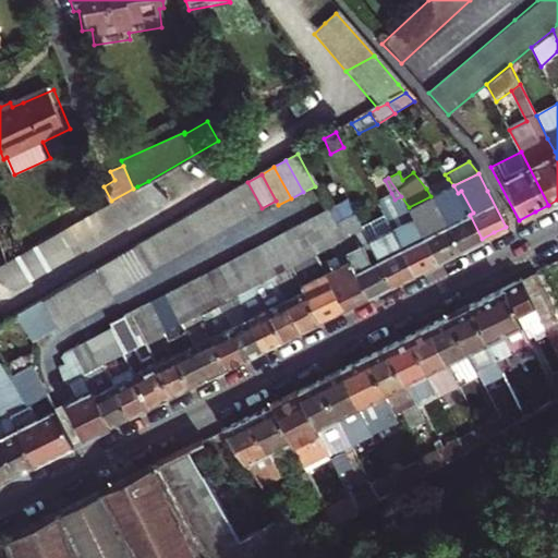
[(448,179),(426,189),(431,196),(448,187),(453,185),(448,179)]
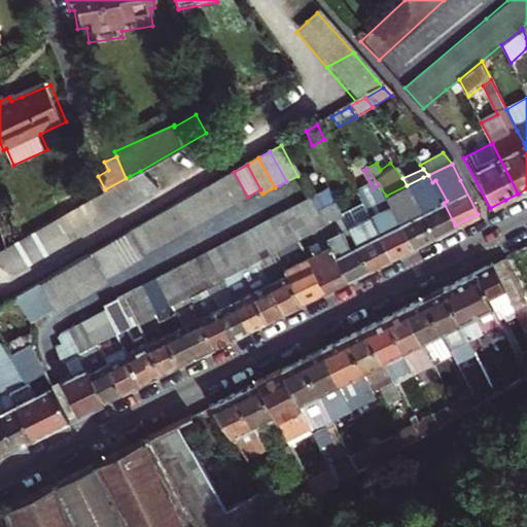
[(152,194),(140,171),(130,176),(126,178),(105,189),(0,248),(0,261),(12,272),(152,194)]
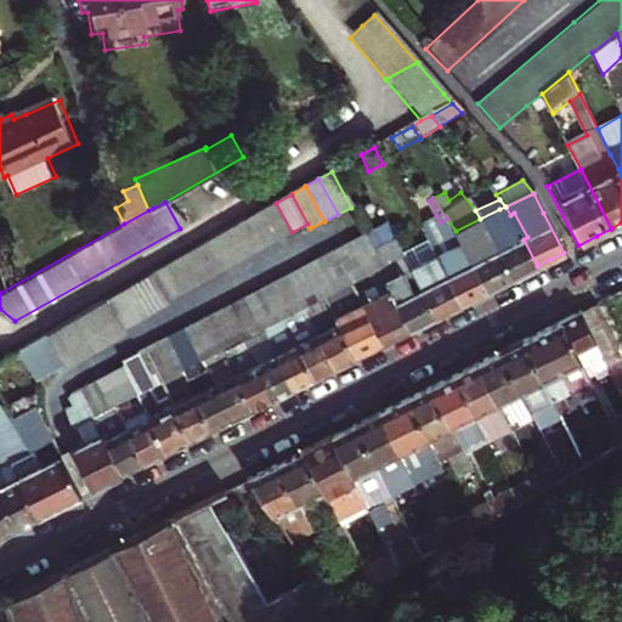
[(292,232),(276,203),(261,211),(277,241),(292,232)]
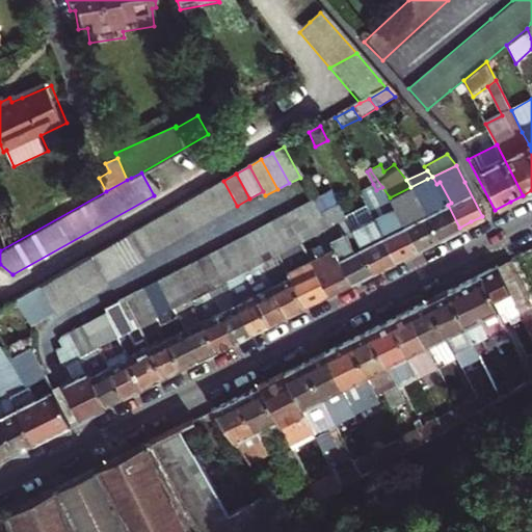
[(436,184),(432,177),(427,179),(442,208),(448,205),(436,184)]
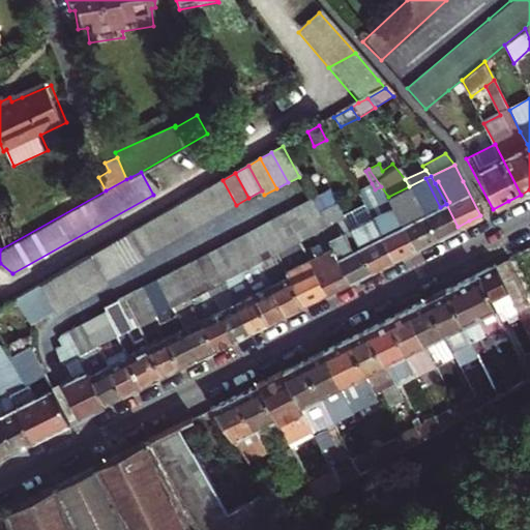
[(446,232),(458,227),(446,204),(440,207),(425,178),(409,186),(435,238),(446,232)]
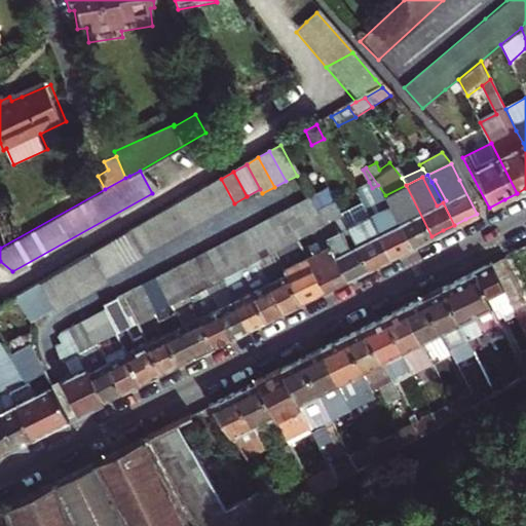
[(234,203),(221,179),(211,185),(224,210),(234,203)]
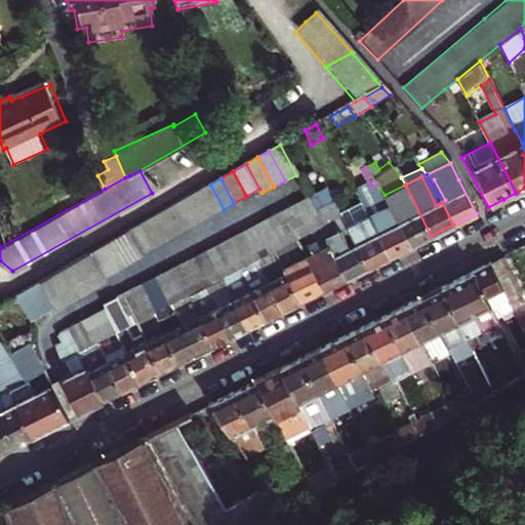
[(363,206),(385,195),(377,185),(371,188),(368,182),(354,190),(363,206)]
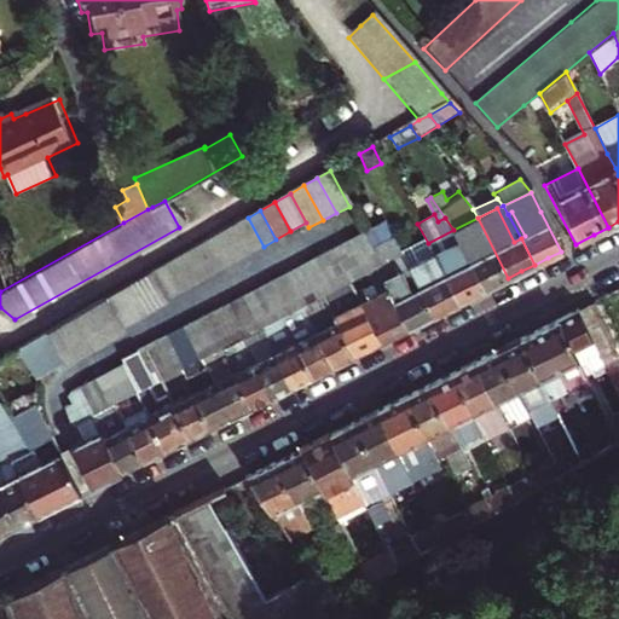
[(264,247),(248,218),(242,221),(235,225),(250,254),(264,247)]
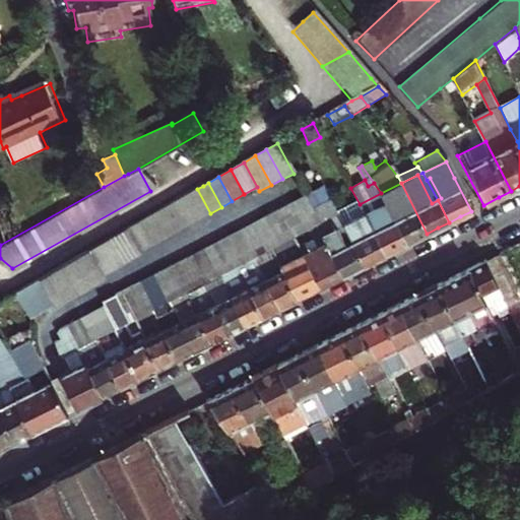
[(427,234),(401,183),(381,193),(405,244),(415,239),(427,234)]
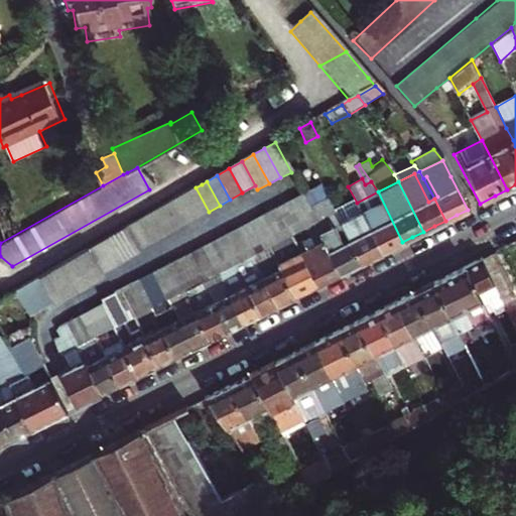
[(309,207),(317,223),(336,214),(320,184),(313,188),(319,202),(309,207)]
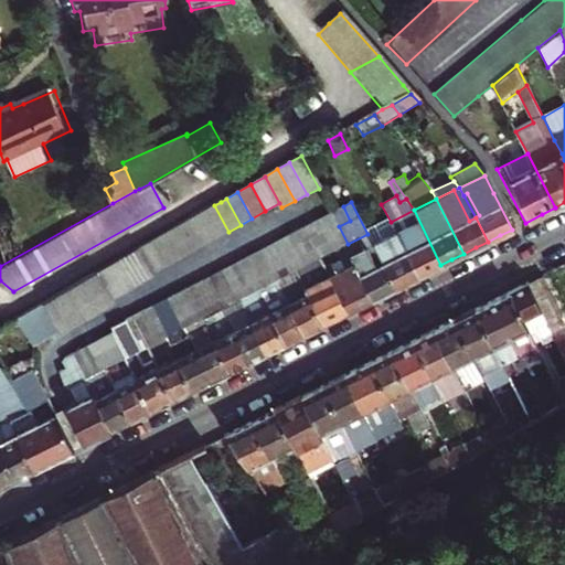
[(214,205),(201,213),(216,238),(228,232),(214,205)]
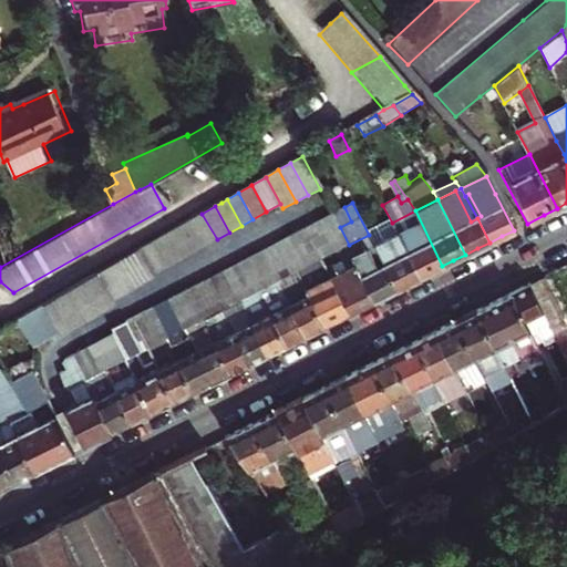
[(442,266),(415,210),(392,223),(391,223),(405,253),(418,278),(430,271),(442,266)]
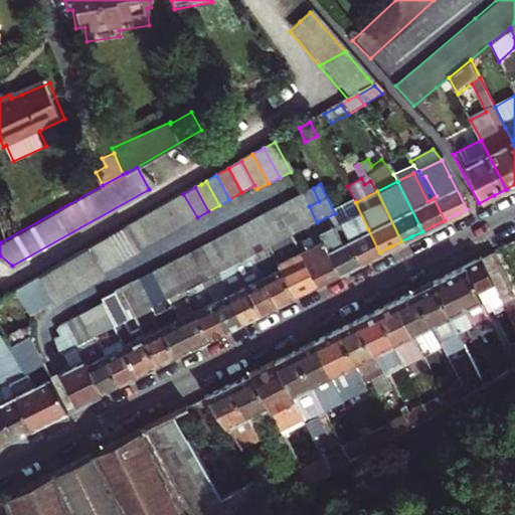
[(197,217),(183,194),(171,201),(184,223),(197,217)]
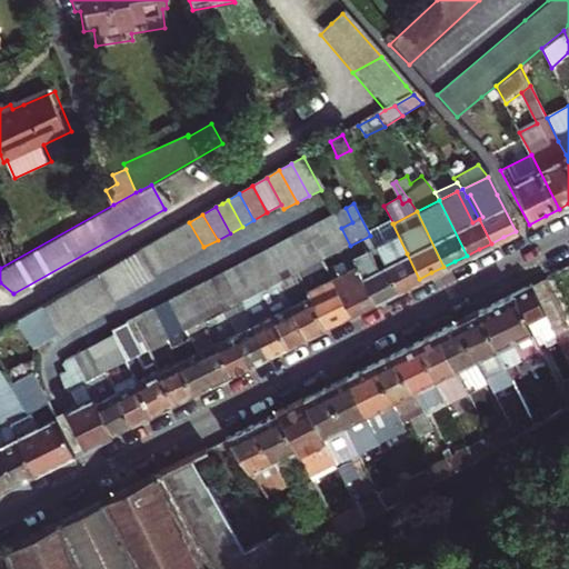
[(341,228),(336,216),(323,222),(337,252),(345,248),(350,246),(341,228)]
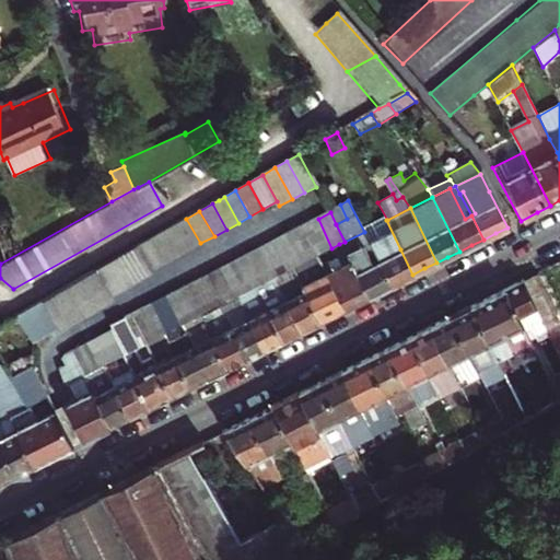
[(200,243),(186,219),(174,225),(189,251),(200,243)]
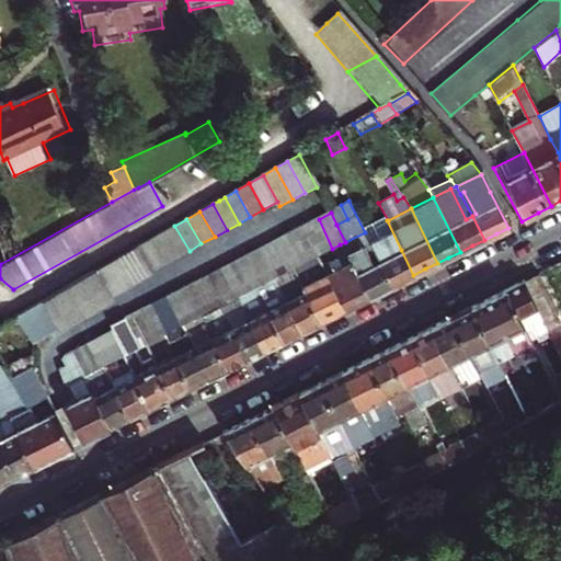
[(332,249),(319,219),(302,227),(317,256),(331,249),(332,249)]
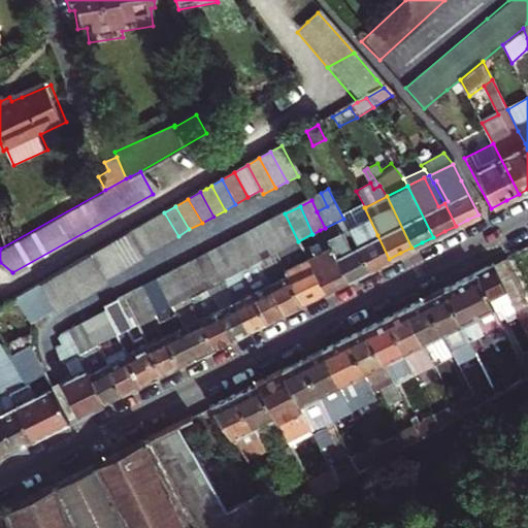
[(389,259),(377,235),(364,207),(343,219),(349,230),(356,245),(367,270),(378,264),(389,259)]
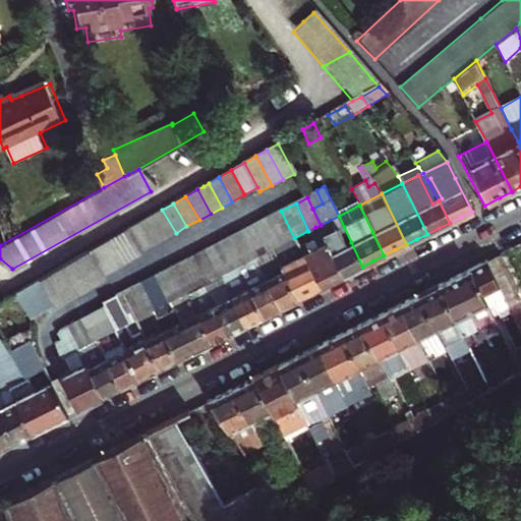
[(162,210),(150,217),(163,240),(176,233),(162,210)]
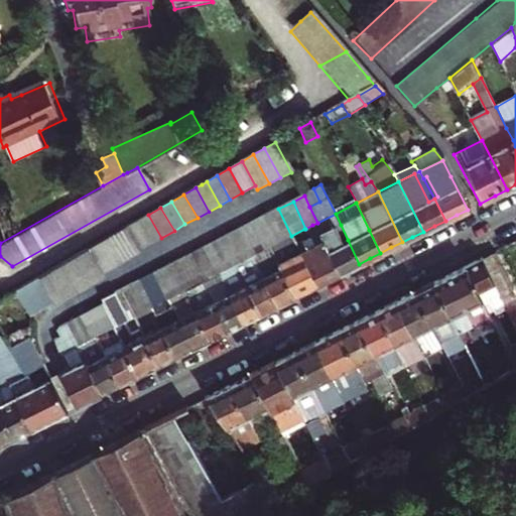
[(290,237),(291,236),(278,209),(266,215),(278,242),(290,237)]
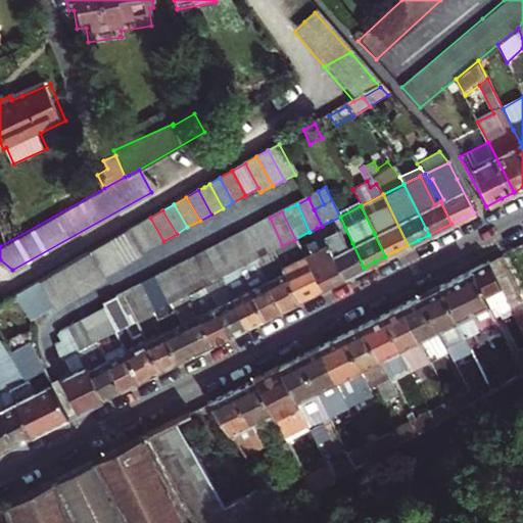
[(364,268),(352,243),(348,245),(340,230),(345,228),(340,217),(322,226),(317,228),(341,278),(352,273),(364,268)]
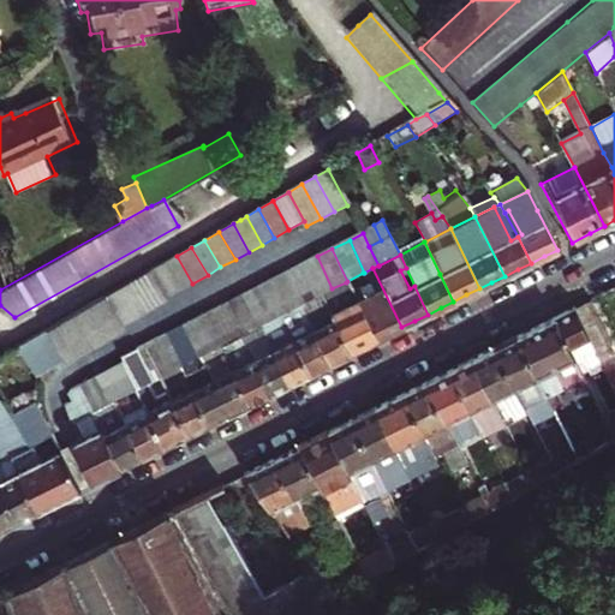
[(192,284),(177,256),(162,264),(178,291),(192,284)]
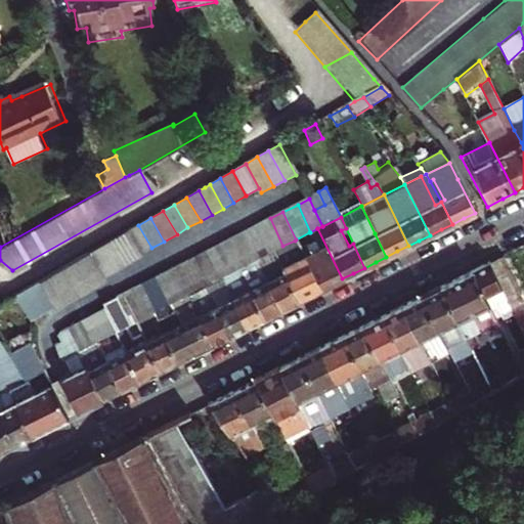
[(270,218),(259,224),(271,252),(282,246),(270,218)]
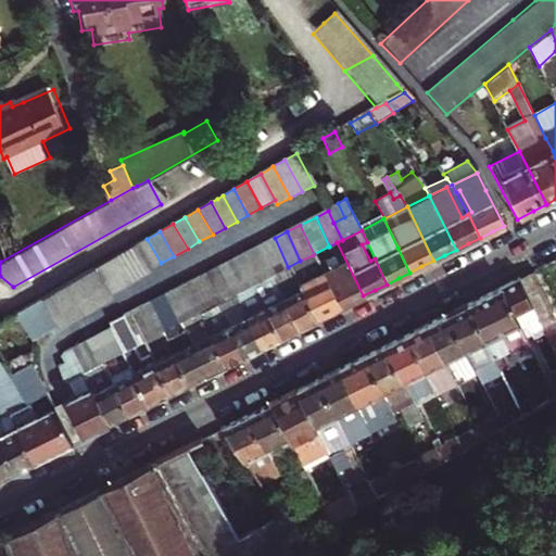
[(275,238),(261,245),(274,275),(288,267),(275,238)]
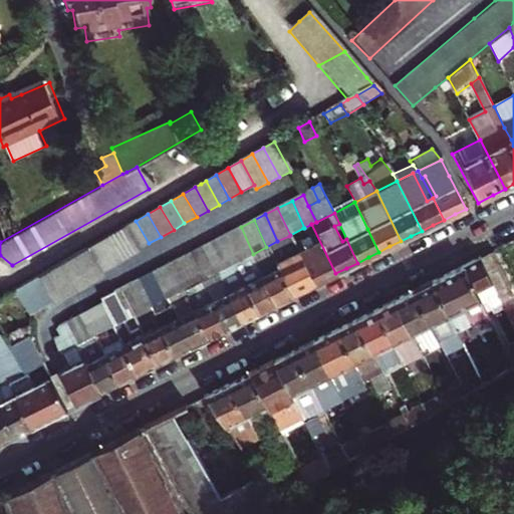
[(149,243),(136,221),(123,228),(136,250),(149,243)]
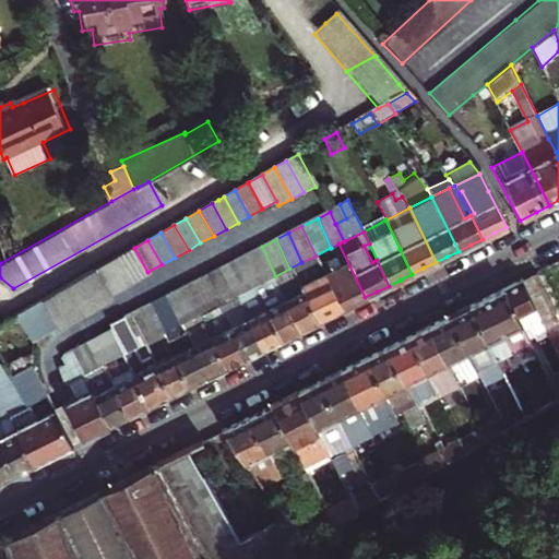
[(365,297),(339,244),(331,248),(330,248),(335,258),(339,266),(330,272),(326,265),(320,269),(341,310),(353,304),(365,297)]
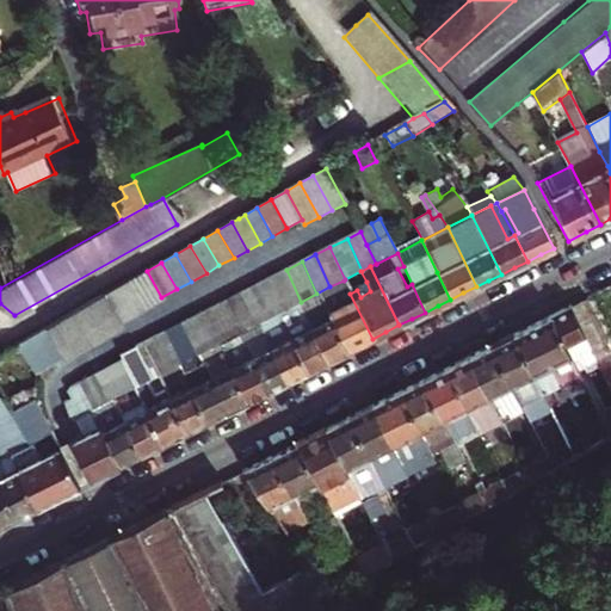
[(287,270),(270,278),(284,310),(297,304),(301,302),(287,270)]
